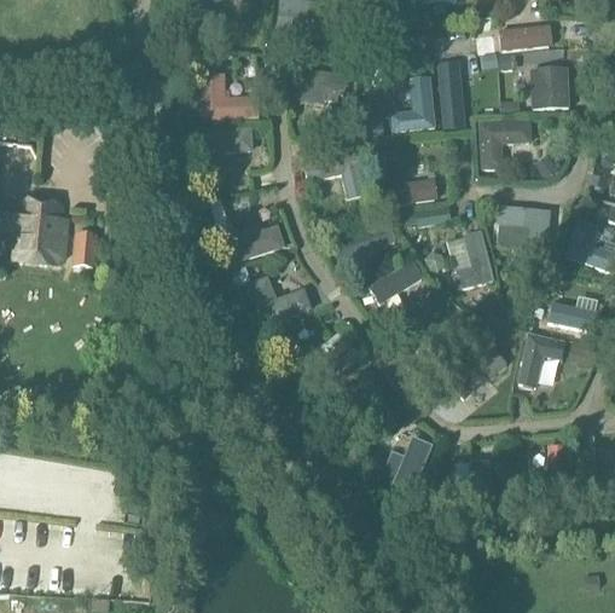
[(280,0),(278,35),(319,38),(321,0),(280,0)]
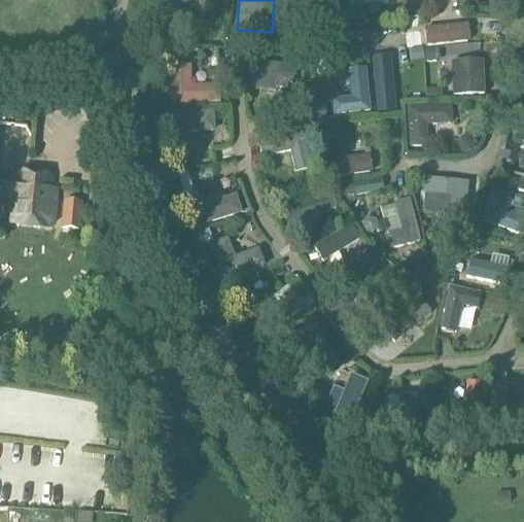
[(353,0),(353,24),(370,24),(370,0),(353,0)]
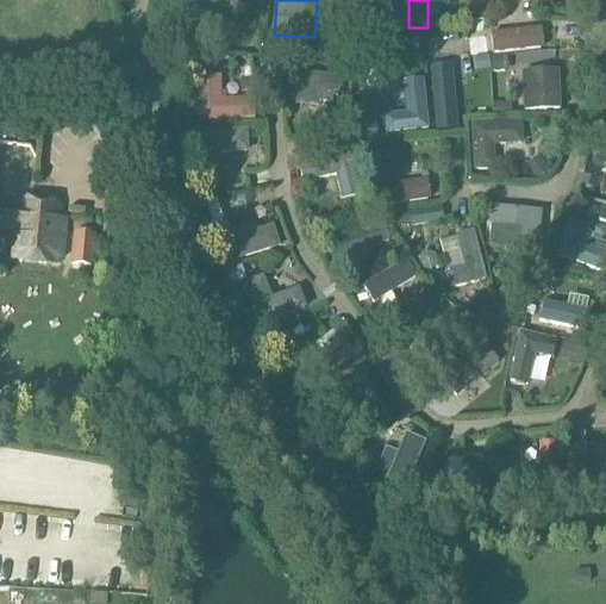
[(489,16),(491,0),(473,0),(472,16),(474,16),(474,25),(487,25),(487,16),(489,16)]
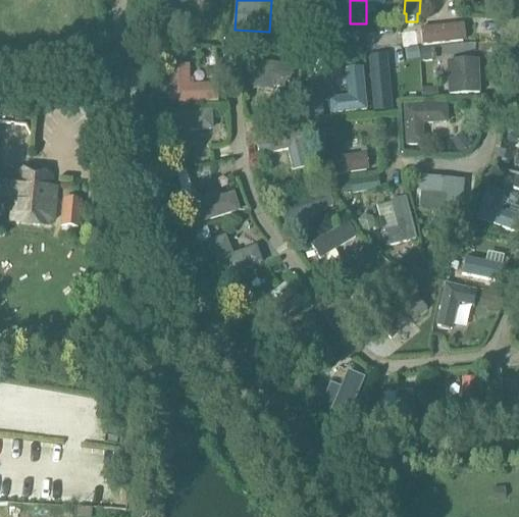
[(420,44),(408,46),(409,57),(422,55),(420,44)]
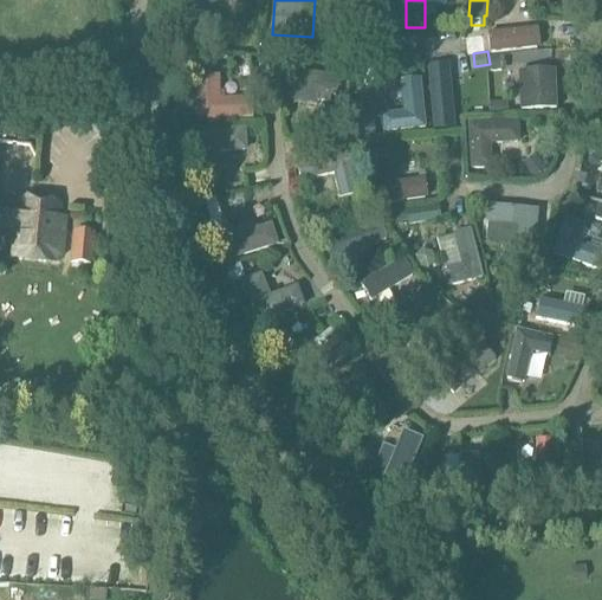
[(507,51),(489,53),(491,68),(509,66),(507,51)]
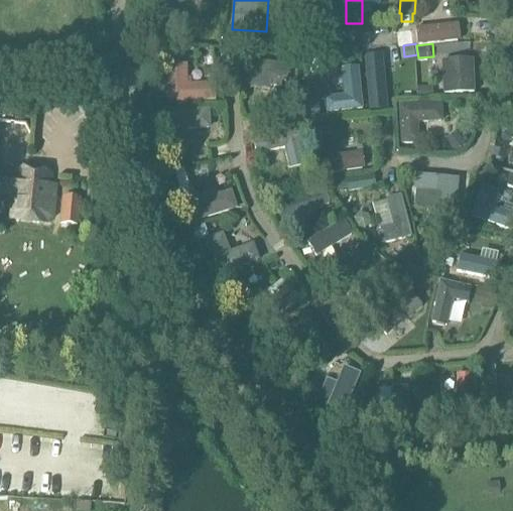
[(177,45),(160,45),(161,58),(177,57),(177,45)]
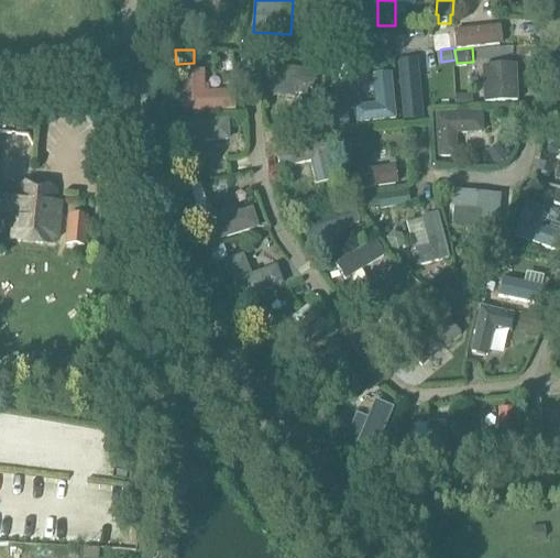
[(313,56),(310,65),(325,67),(326,58),(313,56)]
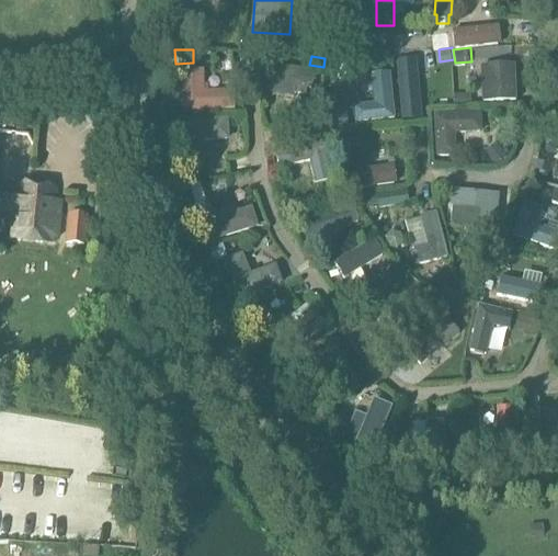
[(513,59),(482,60),(484,98),(515,95),(513,59)]
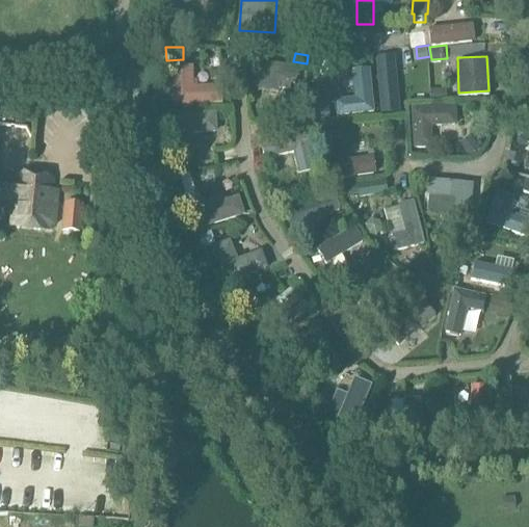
[(298,63),(259,57),(256,73),(281,76),(281,81),(290,83),(291,78),(296,78),(298,63)]
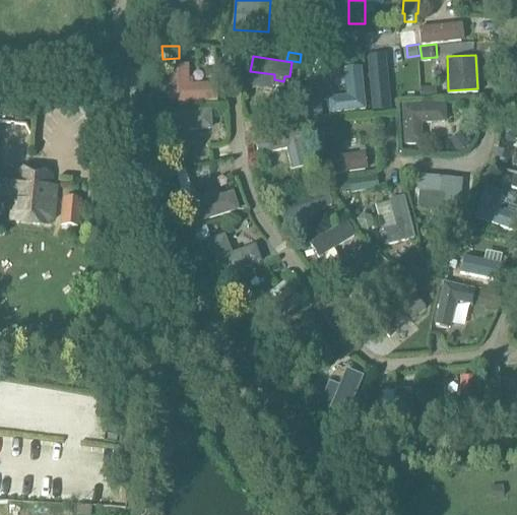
[(211,80),(186,81),(186,63),(170,63),(171,99),(211,98),(211,80)]
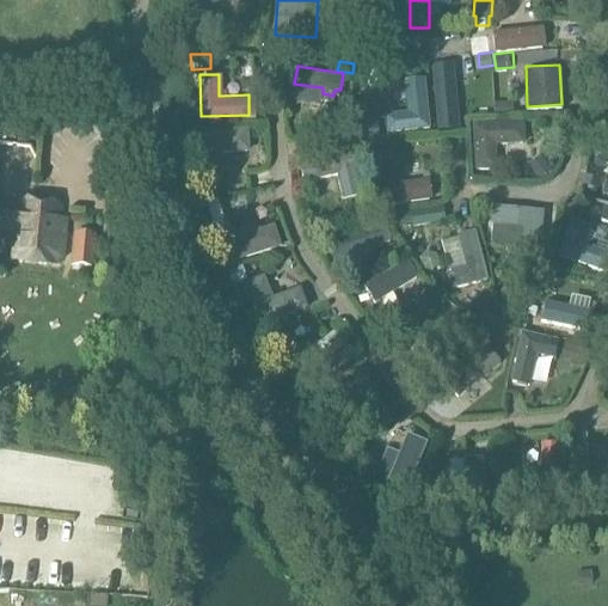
[(386,111),(387,128),(430,123),(425,74),(406,77),(409,109),(386,111)]
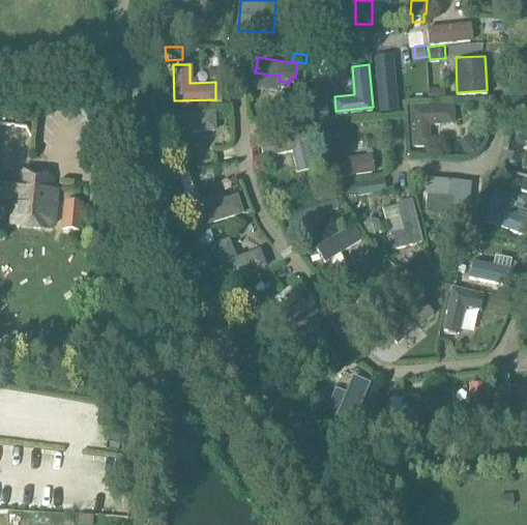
[(446,85),(432,86),(432,96),(446,96),(446,85)]
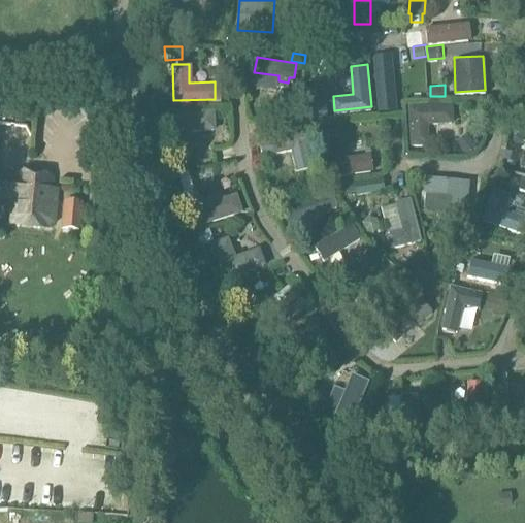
[(7,124),(31,124),(33,101),(9,101),(7,124)]
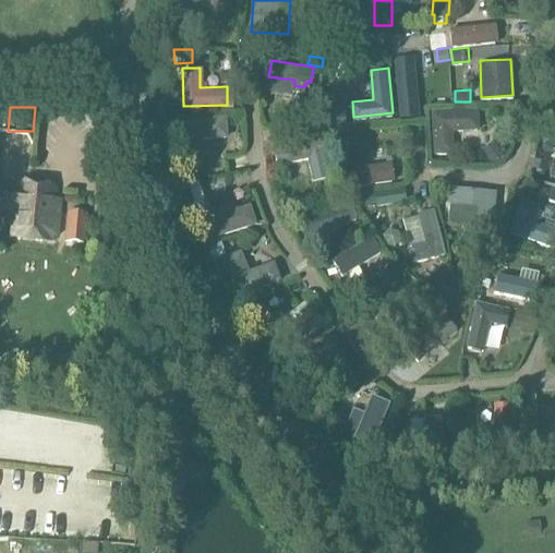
[(433,110),(435,149),(454,148),(453,128),(480,127),(479,107),(433,110)]
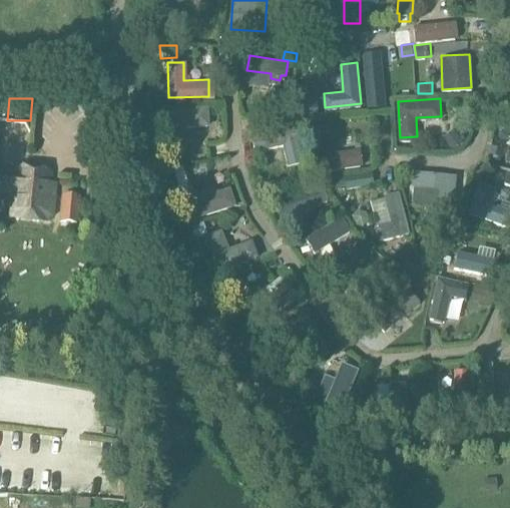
[(509,100),(498,98),(495,112),(509,115),(509,100)]
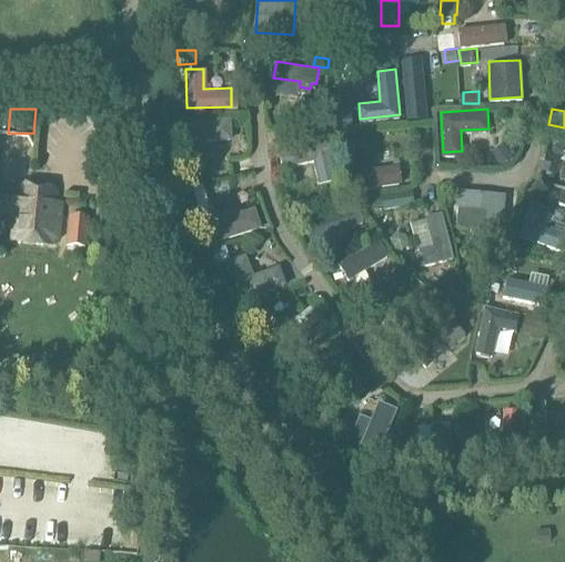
[(354,124),(353,111),(336,112),(338,125),(354,124)]
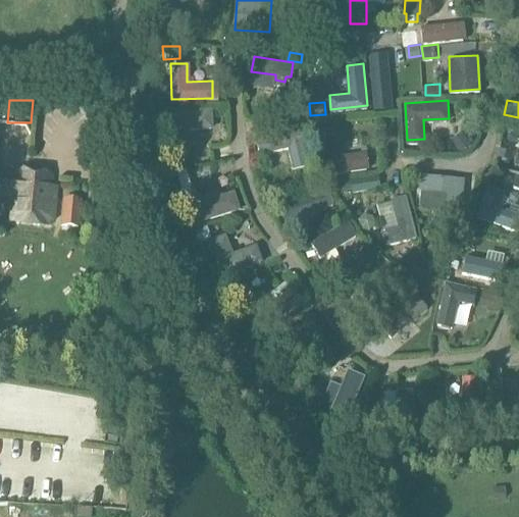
[(169,108),(170,146),(189,145),(189,125),(212,125),(212,107),(169,108)]
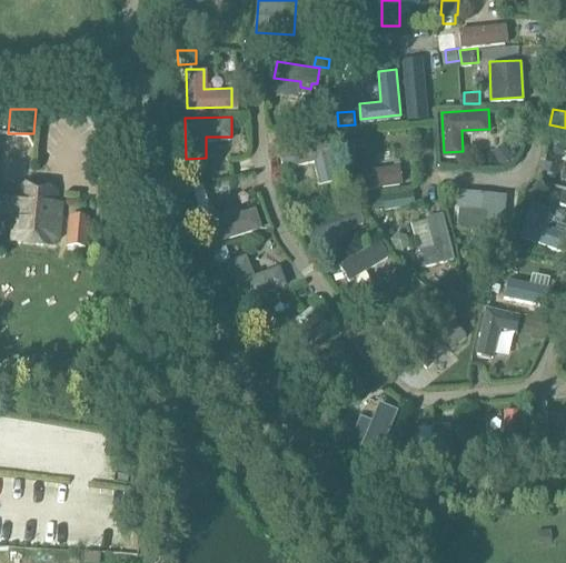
[(379,120),(363,123),(365,137),(381,133),(379,120)]
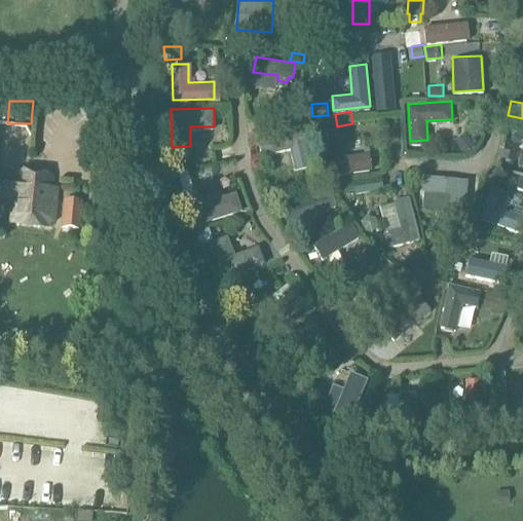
[(335,121),(318,123),(319,136),(336,134),(335,121)]
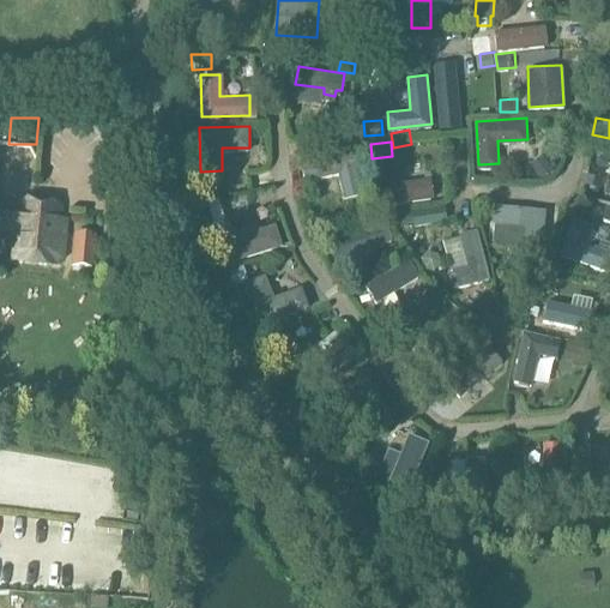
[(545,152),(532,161),(544,176),(556,168),(545,152)]
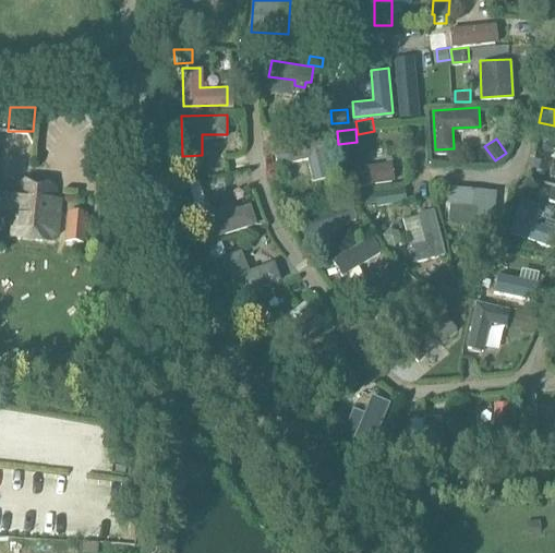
[(308,178),(326,176),(324,140),(277,143),(279,165),(306,163),(308,178)]
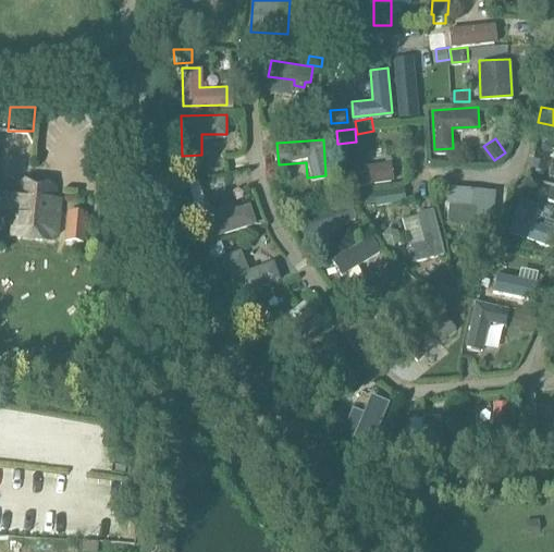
[(362,144),(344,146),(349,184),(394,178),(391,160),(365,164),(362,144)]
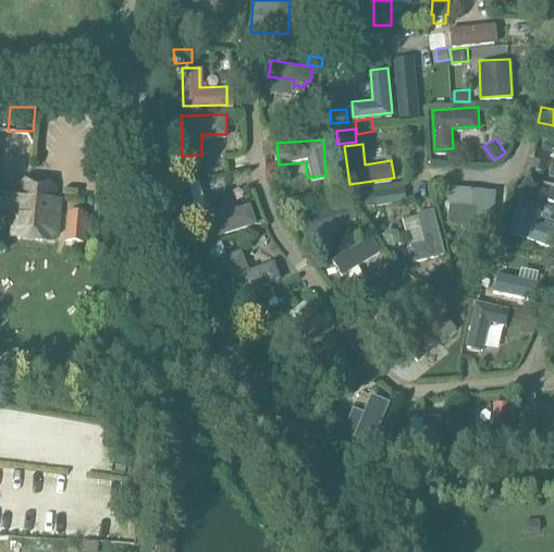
[(536,156),(533,164),(549,169),(551,160),(536,156)]
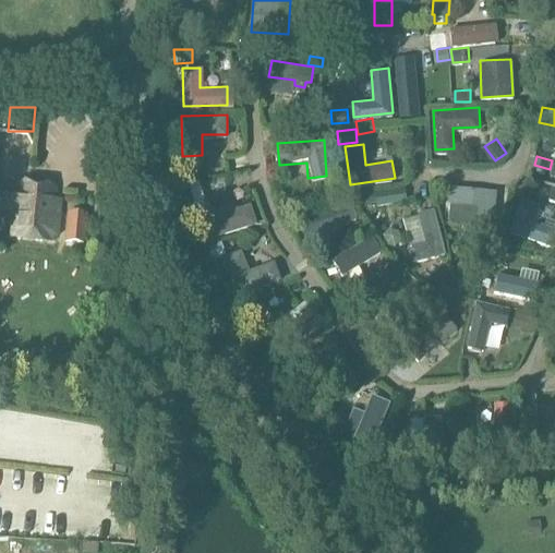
[(202,164),(188,166),(190,178),(204,176),(202,164)]
